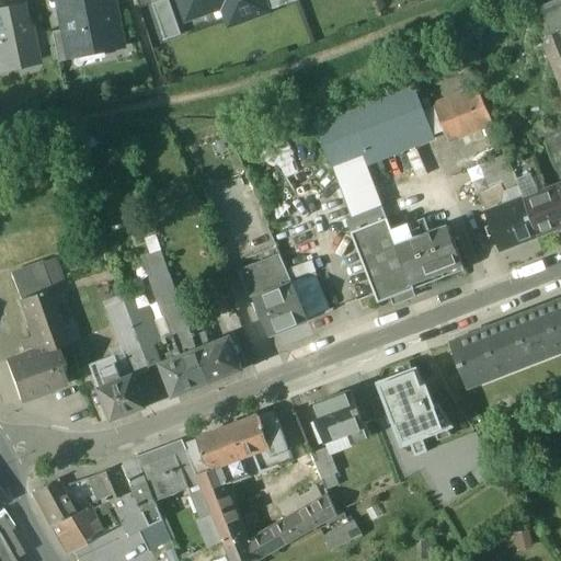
[(113,0),(61,0),(67,31),(72,56),(122,47),(113,0)]
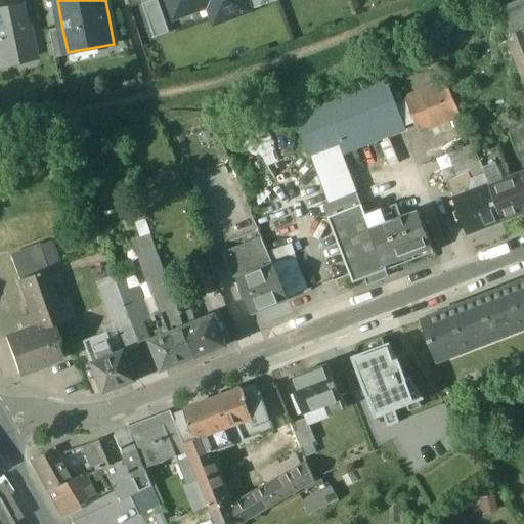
[(166,0),(155,0),(143,4),(156,39),(171,33),(167,24),(174,22),(166,0)]
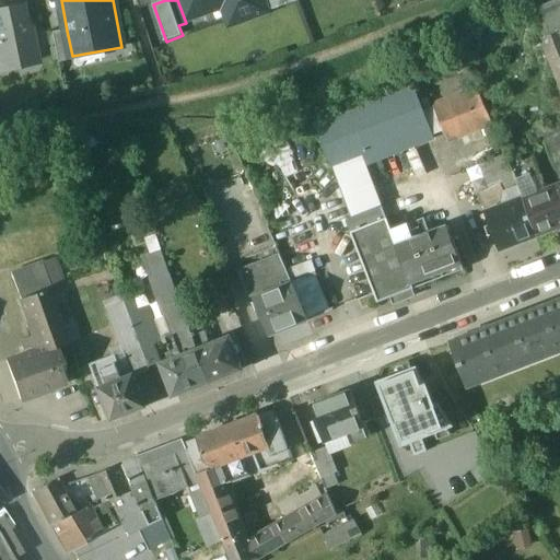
[(177,0),(186,23),(223,10),(231,27),(268,14),(268,12),(263,0),(177,0)]
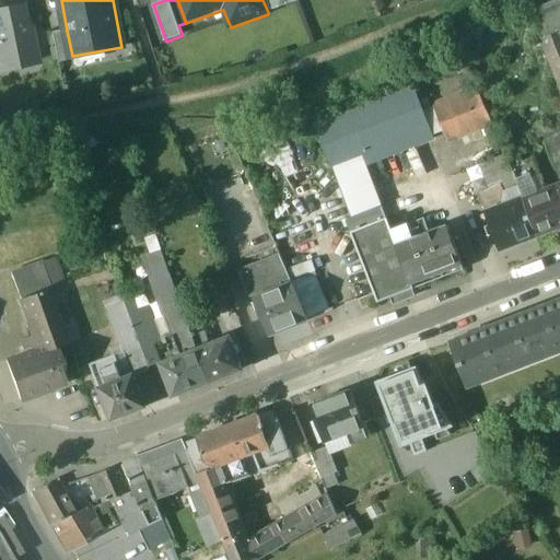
[(263,0),(268,12),(298,1),(296,0),(263,0)]
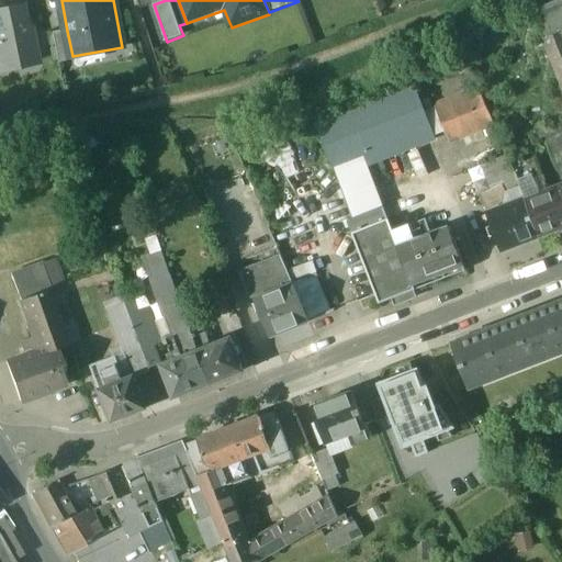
[(561,30),(551,4),(534,11),(561,82),(561,30)]
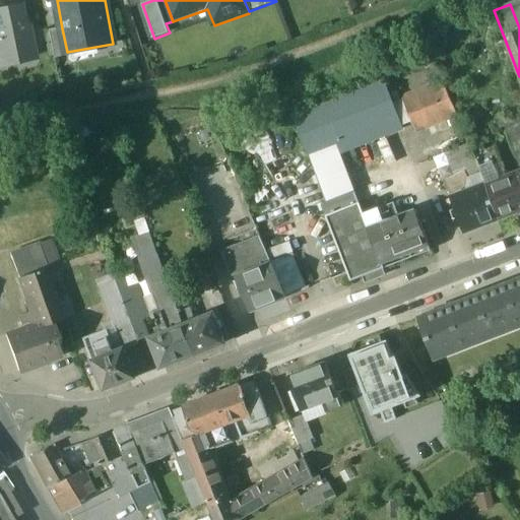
[(0,55),(28,49),(19,7),(0,11),(0,55)]
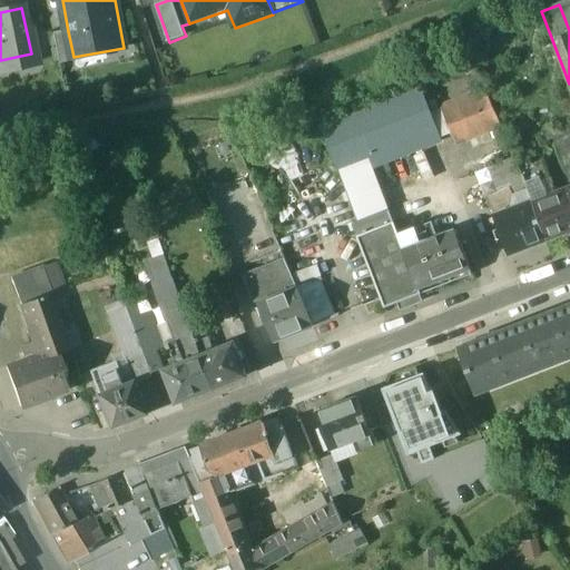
[(74,57),(68,31),(55,33),(60,65),(74,62),(74,57)]
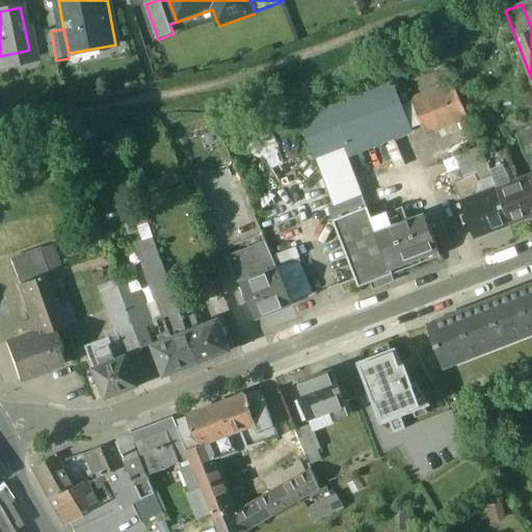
[(393,84),(300,120),(315,159),(344,148),(407,124),(393,84)]
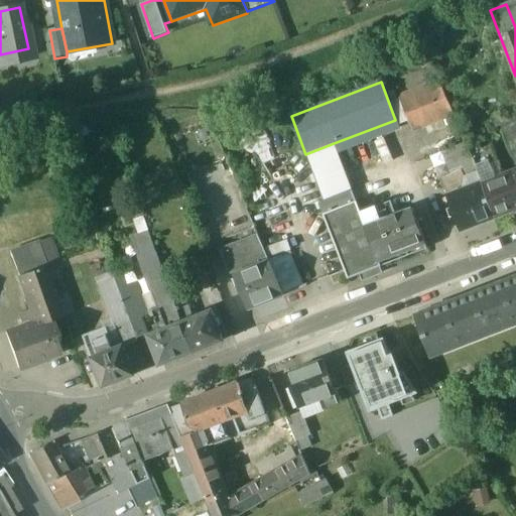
[(440,82),(399,99),(412,131),(454,115),(440,82)]
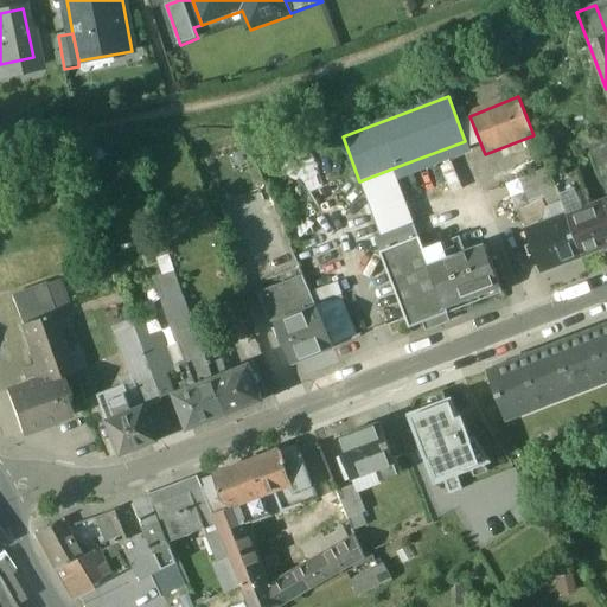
[(393,168),(359,181),(371,215),(404,203),(393,168)]
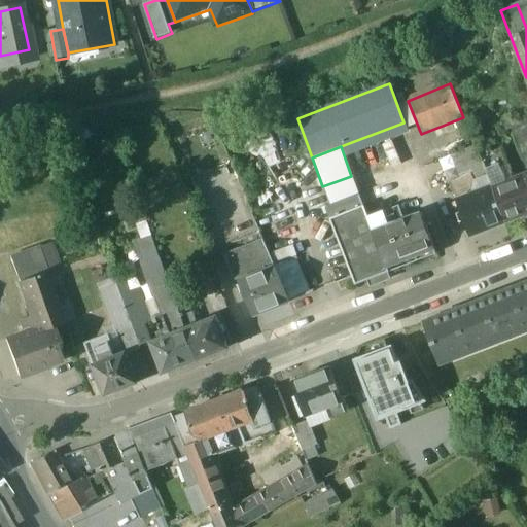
[(475,146),(451,155),(460,179),(472,175),(485,170),(480,159),(475,146)]
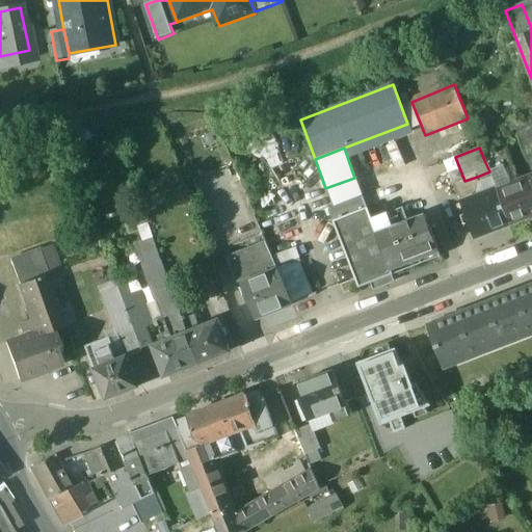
[(507,152),(484,160),(489,171),(491,179),(497,190),(519,182),(507,152)]
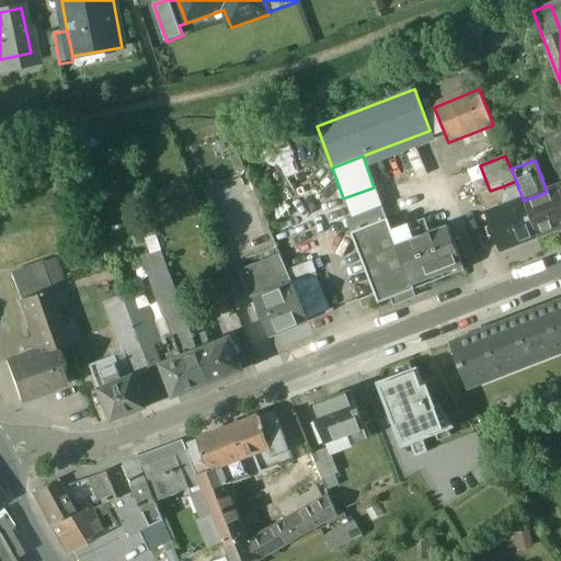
[(516,181),(503,186),(505,193),(518,189),(516,181)]
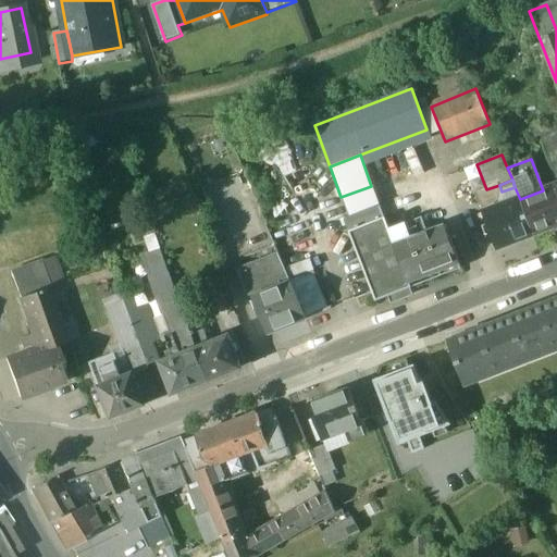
[(556,184),(543,190),(520,199),(534,236),(556,226),(556,184)]
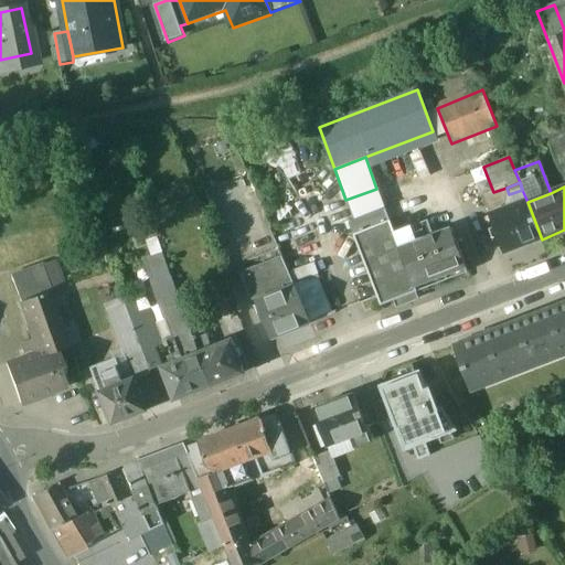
[(376,189),(345,200),(353,221),(384,209),(376,189)]
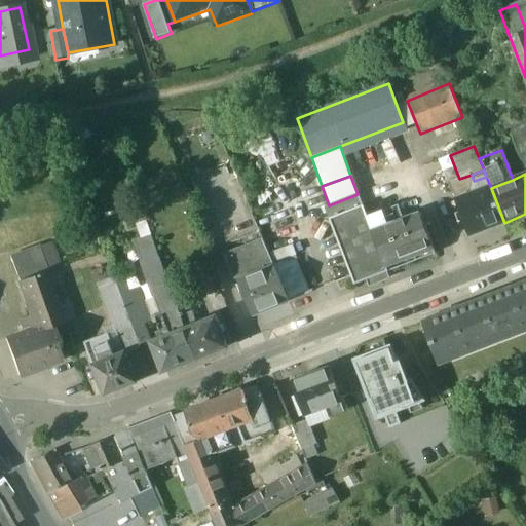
[(474,181),(474,182),(478,193),(491,188),(486,177),(474,181)]
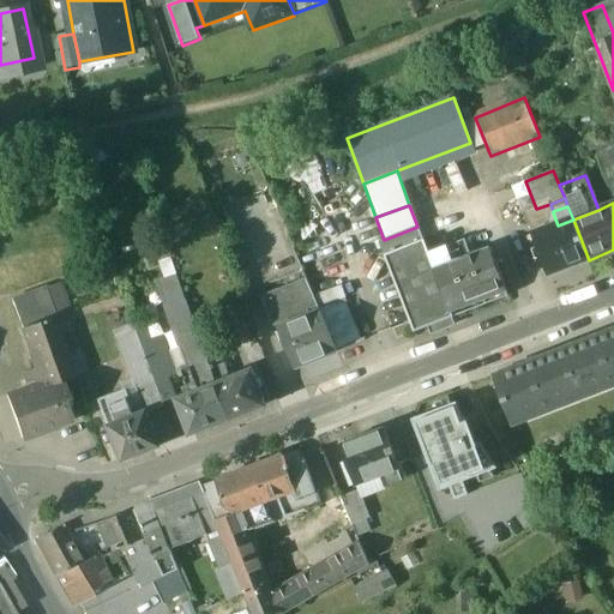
[(558,226),(533,234),(548,276),(589,260),(573,220),(558,226)]
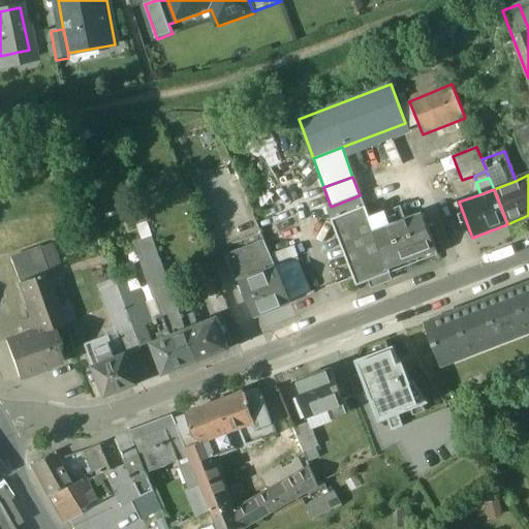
[(331,207),(325,209),(331,221),(365,208),(360,195),(331,207)]
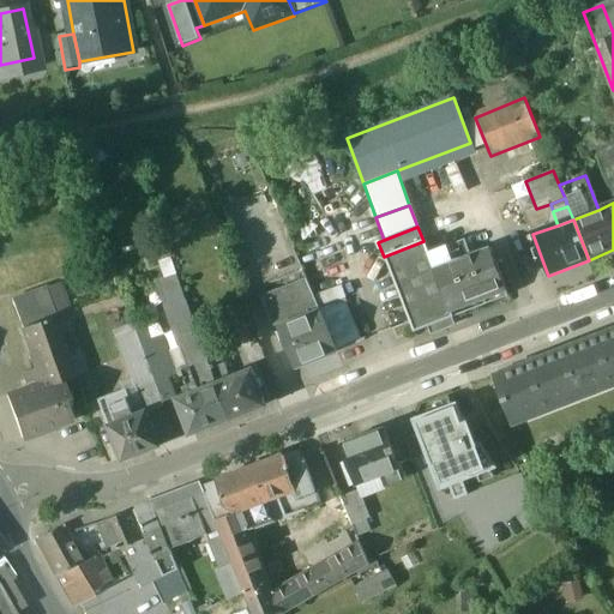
[(464,240),(428,254),(423,241),(384,257),(414,332),(453,317),(450,308),(481,296),(485,305),(509,295),(489,248),(471,257),(464,240)]
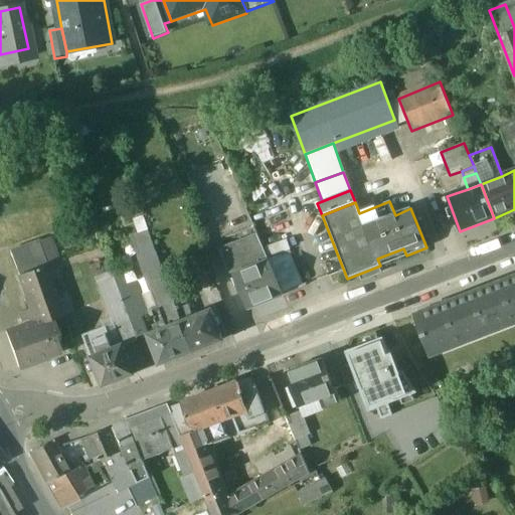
[(148,230),(138,233),(145,253),(155,250),(148,230)]
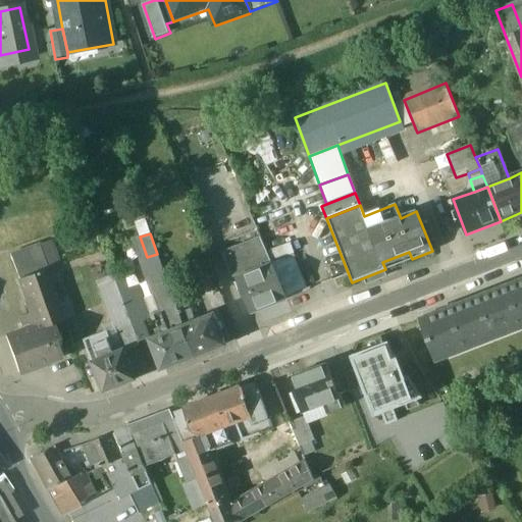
[(259,240),(223,255),(231,275),(237,279),(270,265),(259,240)]
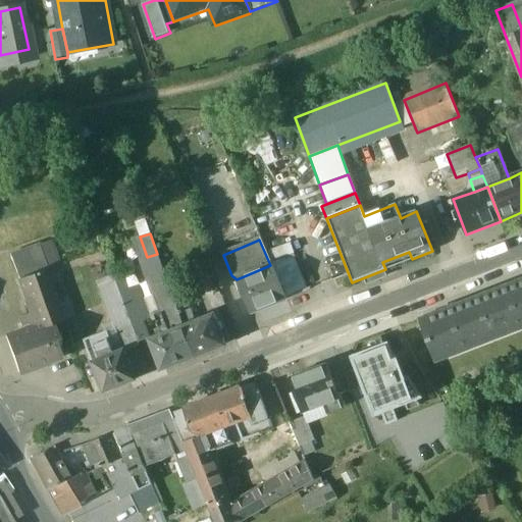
[(37,246),(11,255),(19,279),(46,270),(37,246)]
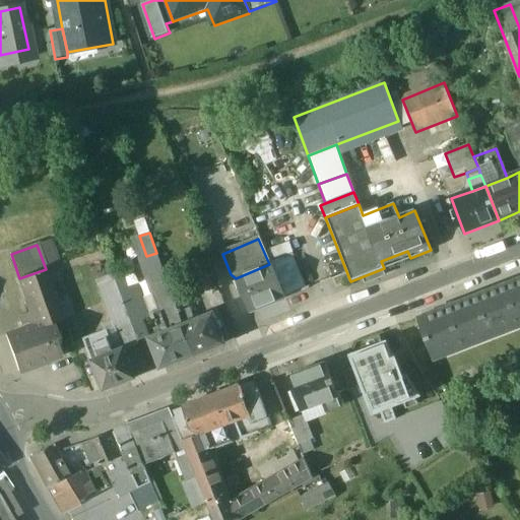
[(146,256),(140,259),(150,285),(166,280),(156,253),(146,256)]
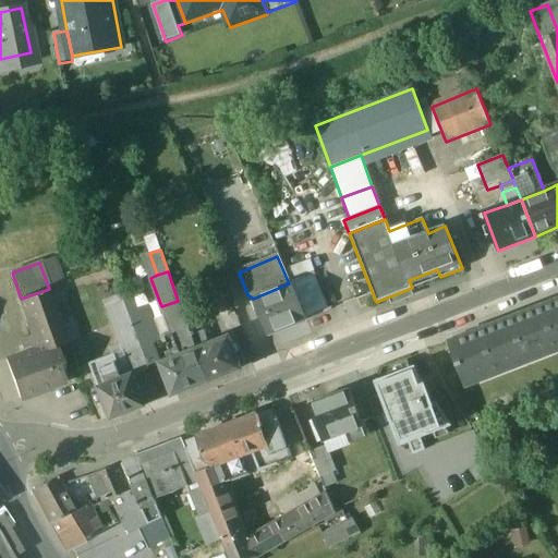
[(289,283),(253,299),(268,335),(306,319),(291,282),(289,283)]
